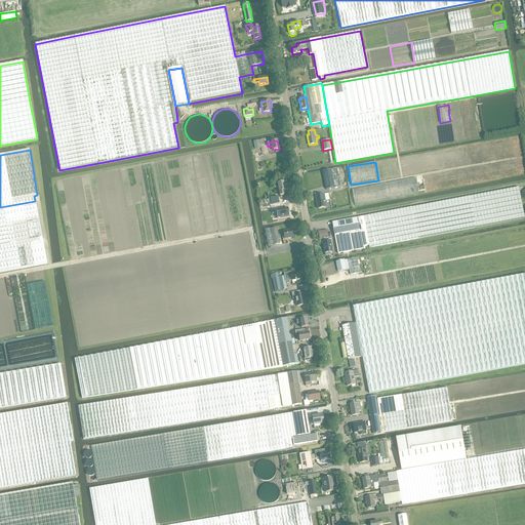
[(323,171),(326,190),(332,189),(340,188),(338,174),(337,168),(323,171)]
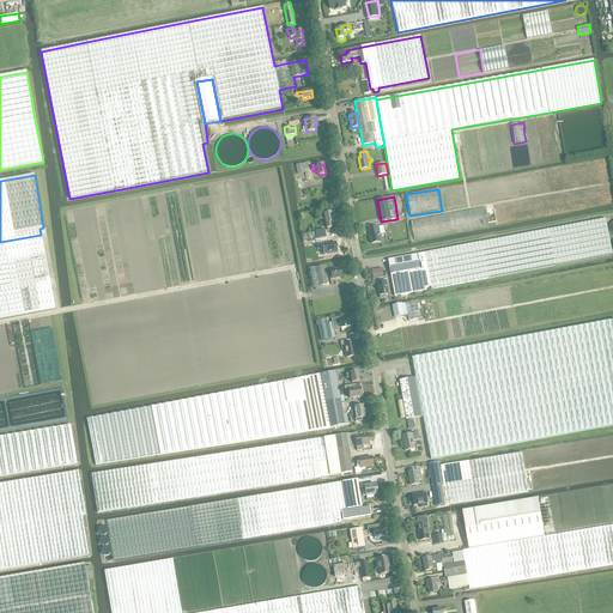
[(485,207),(411,222),(414,240),(489,225),(485,207)]
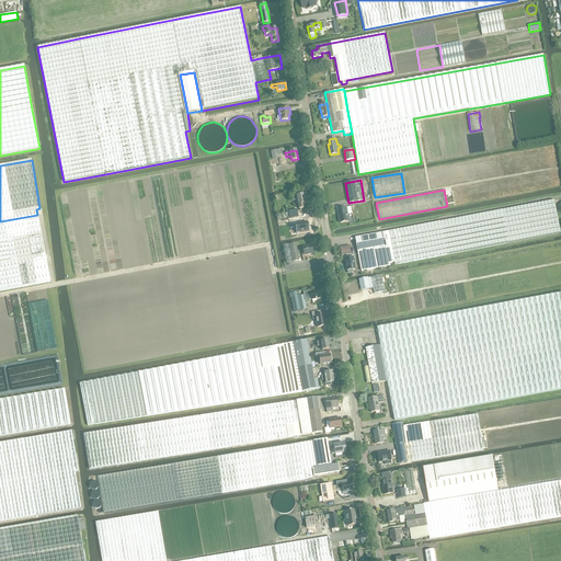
[(293,202),(297,201),(299,209),(304,208),(302,204),(305,204),(302,194),(296,196),(293,197),(293,202)]
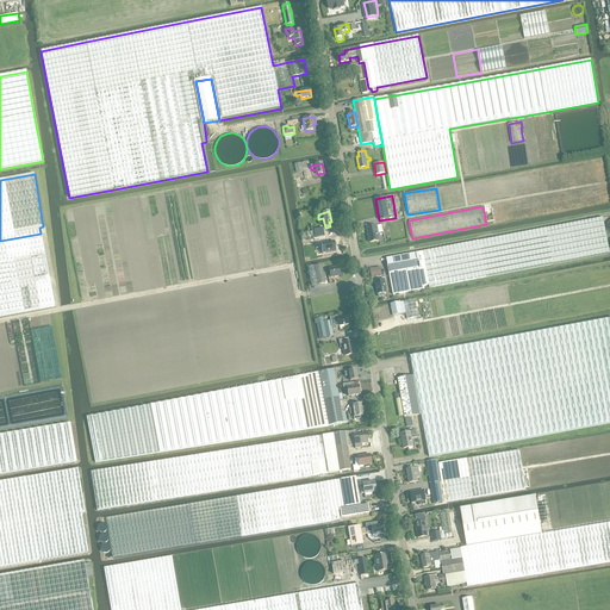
[(603,218),(547,229),(509,236),(478,242),(418,253),(386,259),(388,273),(393,294),(410,292),(425,288),(424,286),(429,285),(430,288),(554,265),(609,254),(603,218)]
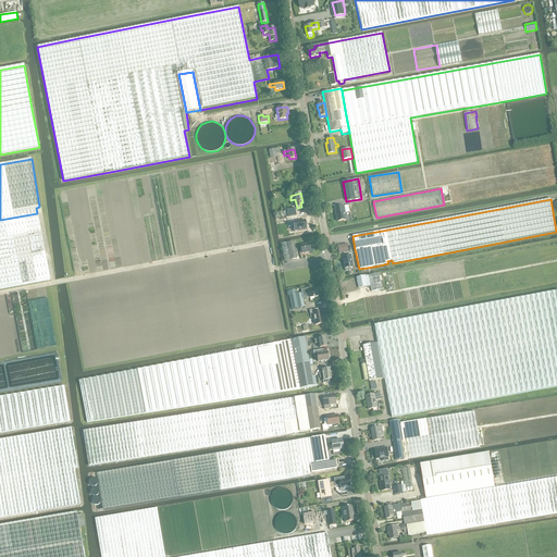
[(344,207),(335,208),(338,222),(347,221),(345,213),(349,212),(348,206),(344,207)]
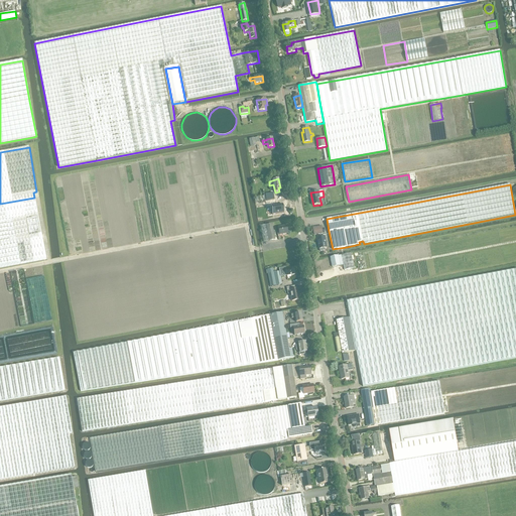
[(273,194),(265,196),(266,203),(274,201),(273,194)]
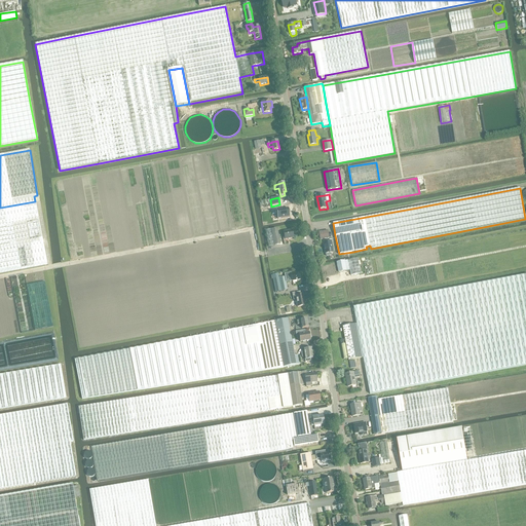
[(0,272),(46,264),(35,201),(0,208),(0,272)]
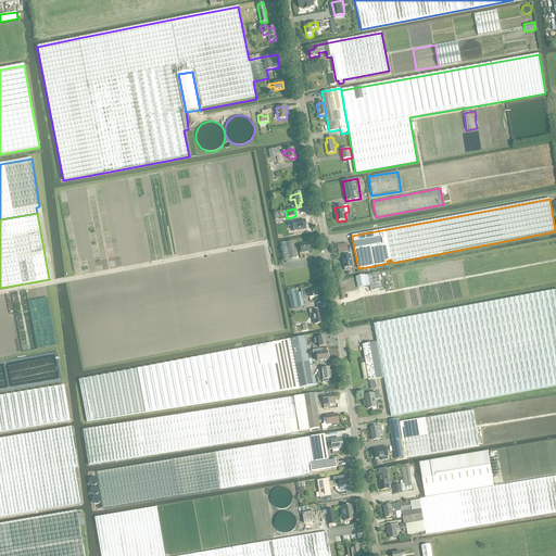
[(305,220),(292,223),(293,231),(306,229),(305,220)]
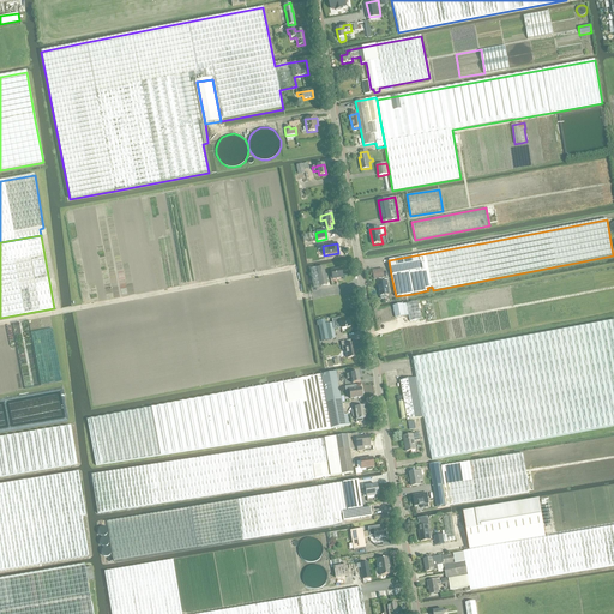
[(324,266),(309,269),(313,288),(327,286),(324,266)]
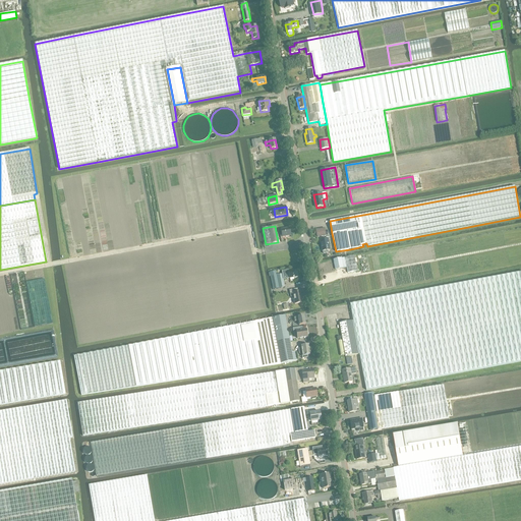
[(289,228),(281,230),(282,237),(291,235),(289,228)]
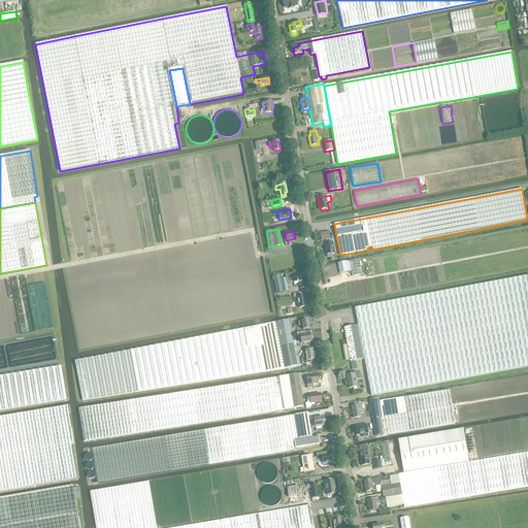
[(329,231),(321,233),(322,240),(330,239),(329,231)]
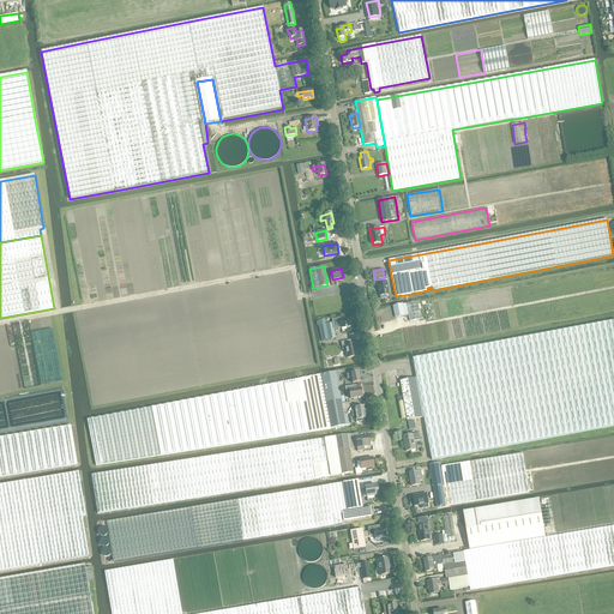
[(378,283),(380,296),(381,296),(381,299),(386,299),(386,295),(390,295),(387,282),(378,283)]
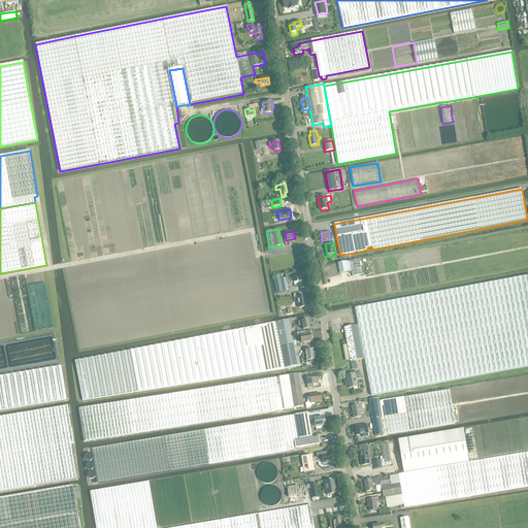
[(359,259),(349,261),(351,271),(353,276),(362,274),(362,271),(359,259)]
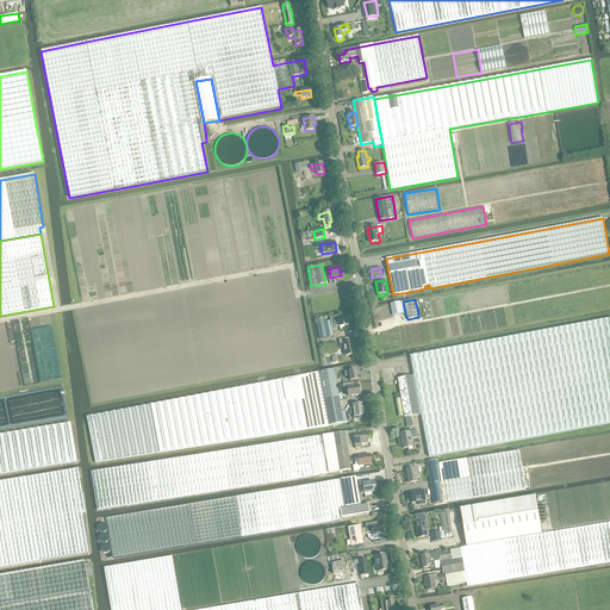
[(391,304),(393,316),(405,313),(403,302),(399,303),(391,304)]
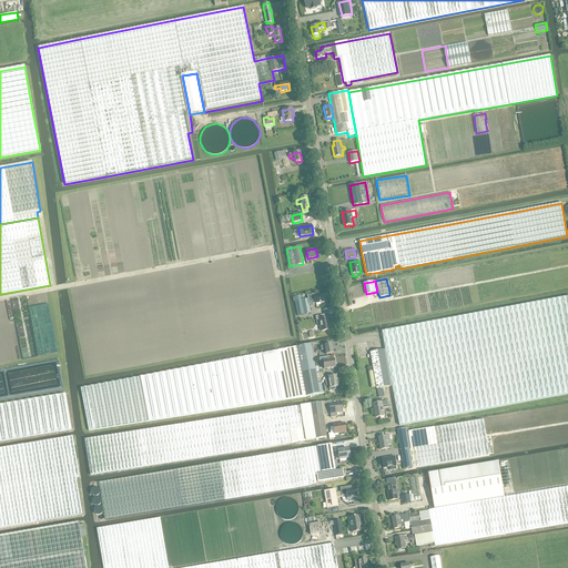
[(315,304),(324,303),(323,295),(315,296),(314,294),(307,296),(310,304),(315,303),(315,304)]
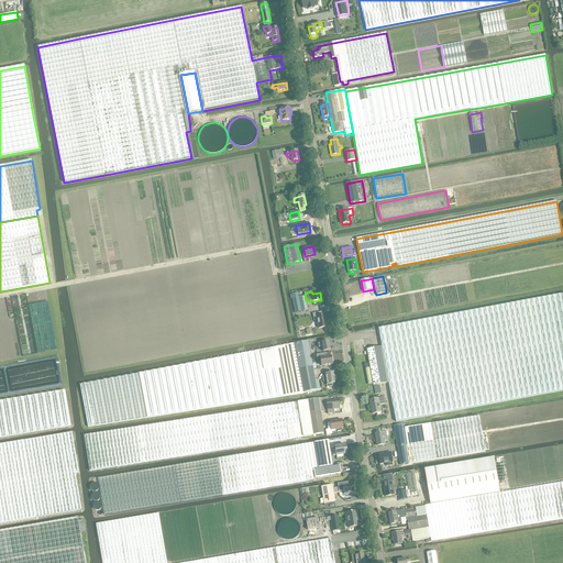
[(298,297),(297,293),(290,295),(294,312),(307,310),(304,296),(298,297)]
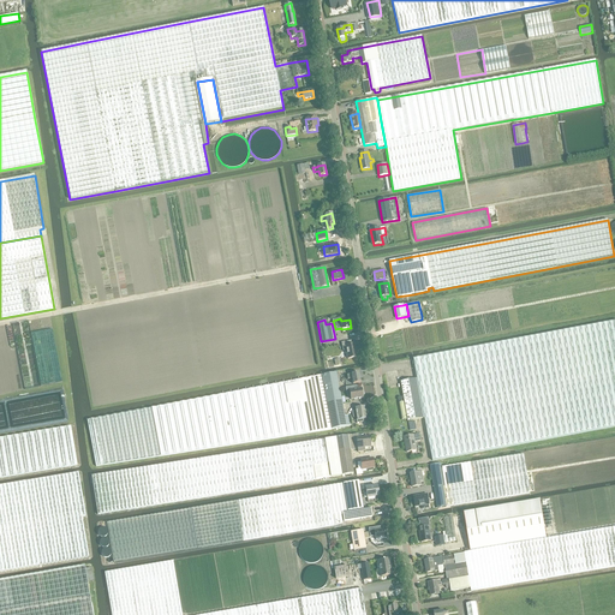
[(614,321),(413,359),(433,460),(614,427),(614,321)]
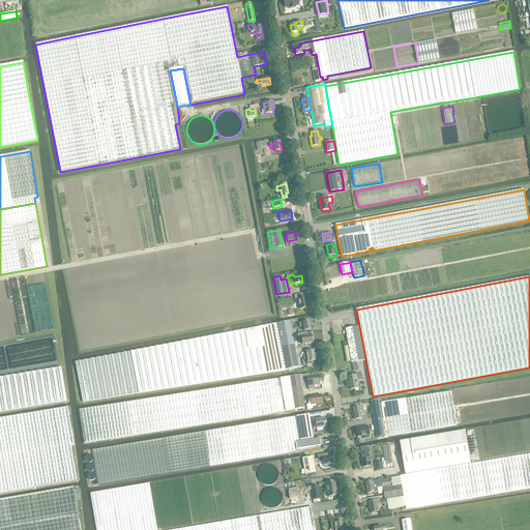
[(305,297),(303,297),(298,298),(297,295),(294,296),(295,299),(295,302),(298,302),(300,310),(307,307),(305,297)]
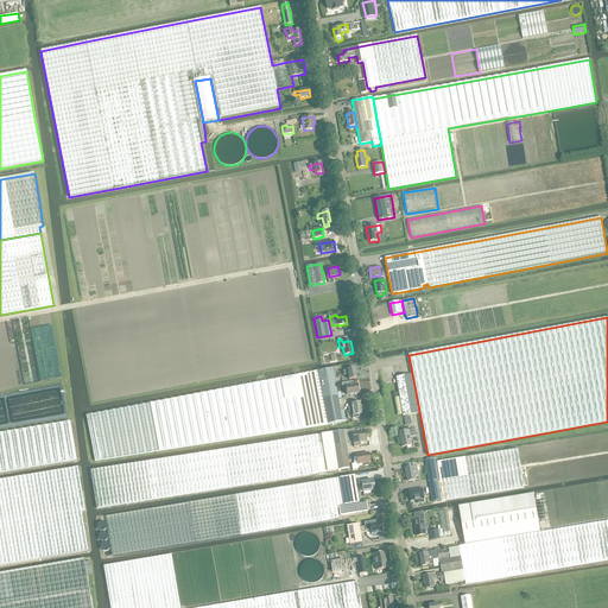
[(349,380),(356,379),(355,368),(347,369),(347,371),(343,371),(344,375),(348,374),(349,380)]
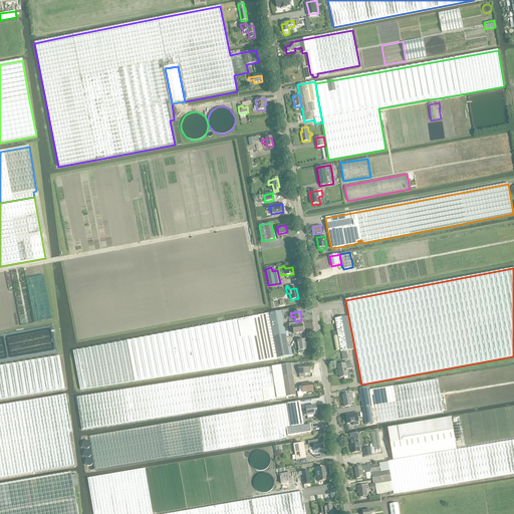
[(268,314),(277,359),(293,356),(292,347),(288,347),(281,312),(268,314)]
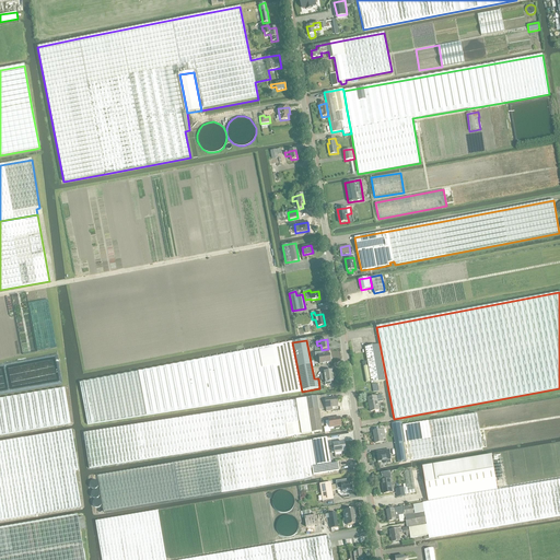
[(80,383),(88,424),(185,410),(302,392),(292,342),(189,362),(80,383)]
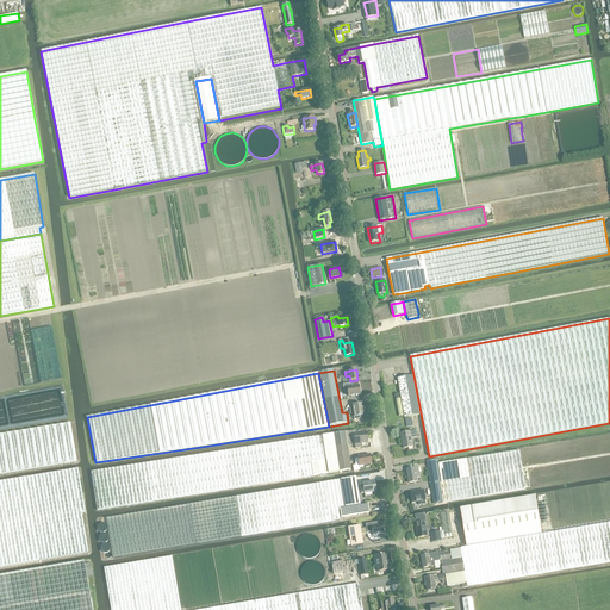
[(414,377),(398,379),(405,418),(421,415),(414,377)]
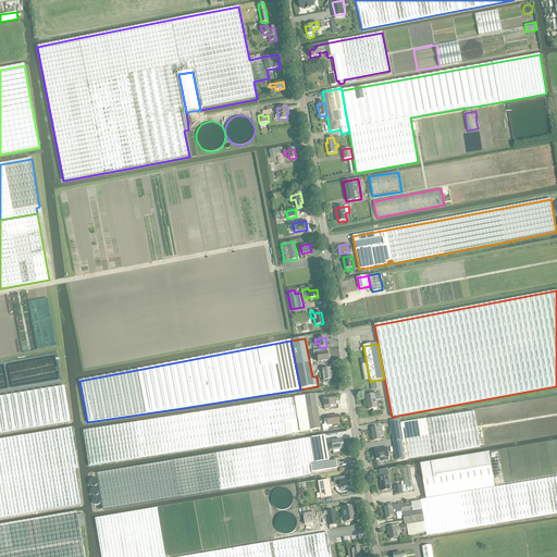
[(329,360),(327,353),(323,353),(322,349),(312,351),(313,357),(317,356),(318,362),(329,360)]
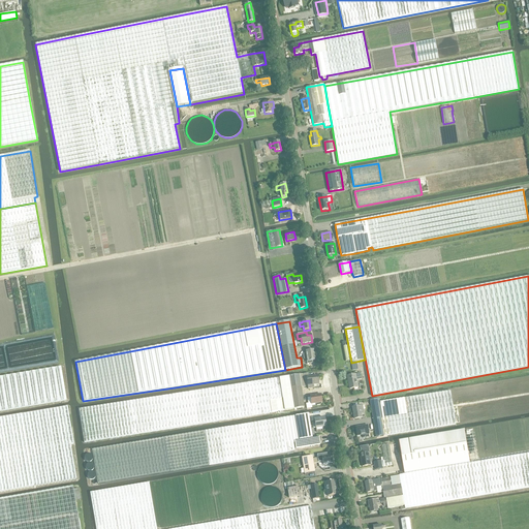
[(304,358),(307,358),(307,362),(307,365),(313,364),(312,362),(315,361),(313,350),(306,351),(306,353),(303,354),(304,358)]
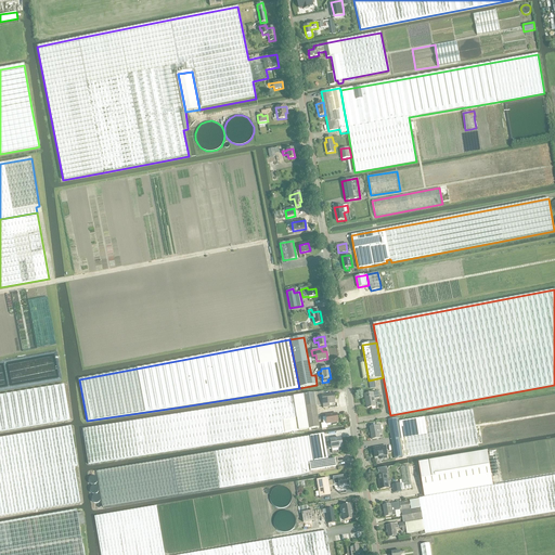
[(0,430),(69,420),(64,384),(0,395),(0,430)]
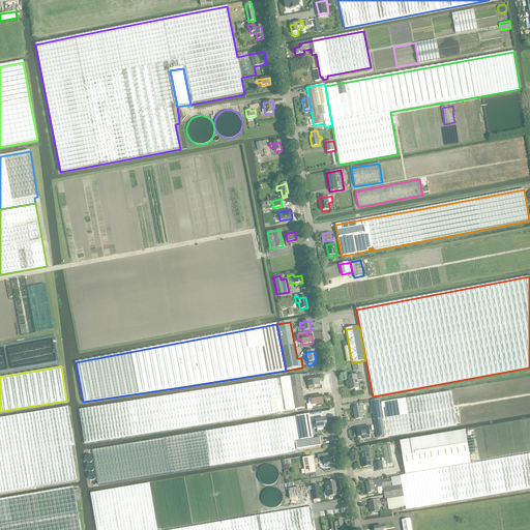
[(310,379),(308,374),(303,375),(299,376),(301,388),(308,387),(308,390),(315,389),(314,386),(320,385),(318,377),(310,379)]
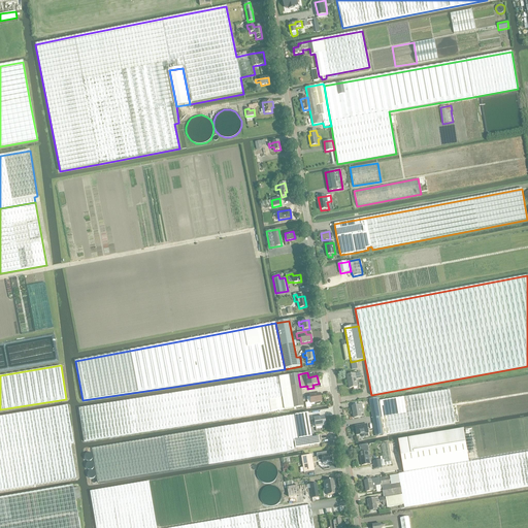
[(347,375),(349,389),(358,387),(357,380),(361,378),(360,373),(347,375)]
